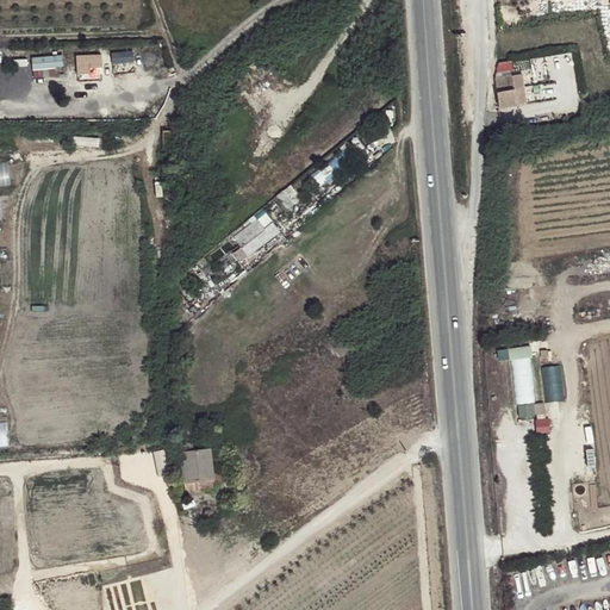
[(114,62),(137,61),(137,49),(114,50),(114,62)]
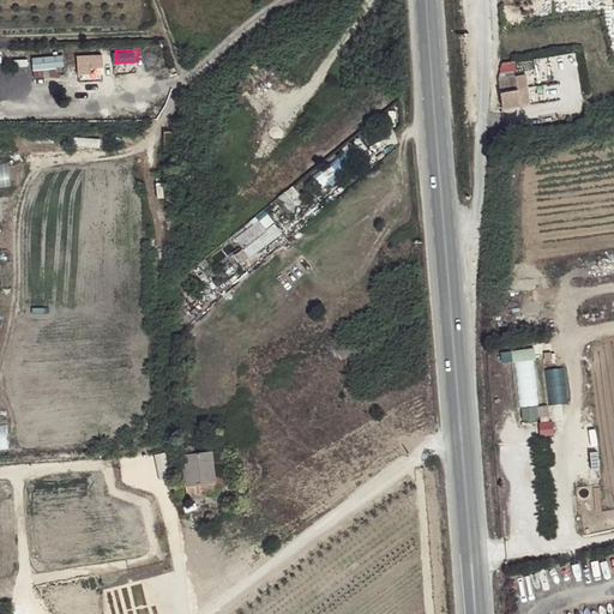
[(36,76),(67,74),(66,54),(35,55),(36,76)]
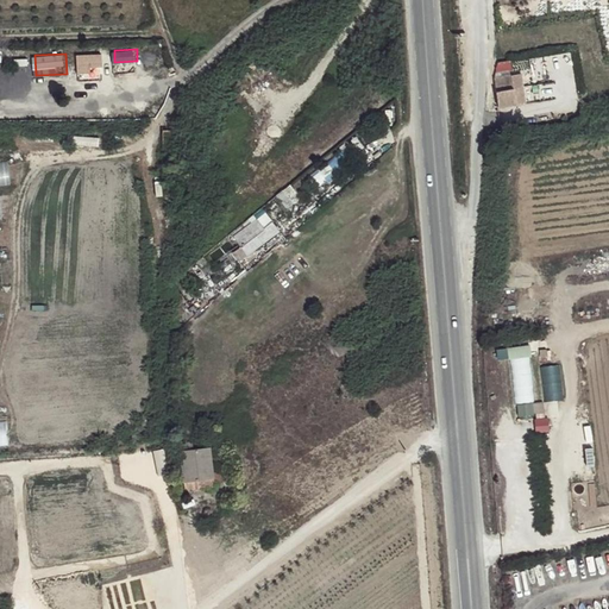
[(76,56),(77,71),(88,70),(88,56),(76,56)]
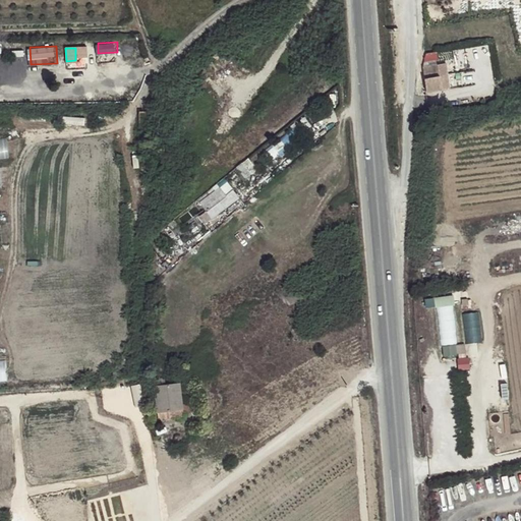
[(426,93),(450,90),(447,64),(423,67),(426,93)]
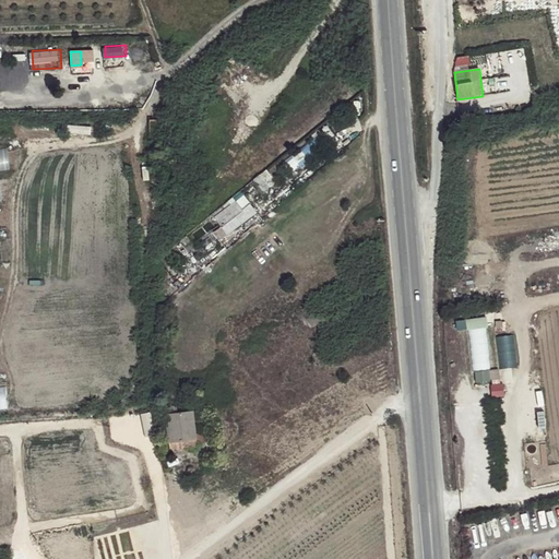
[(275,182),(265,170),(260,175),(270,187),(275,182)]
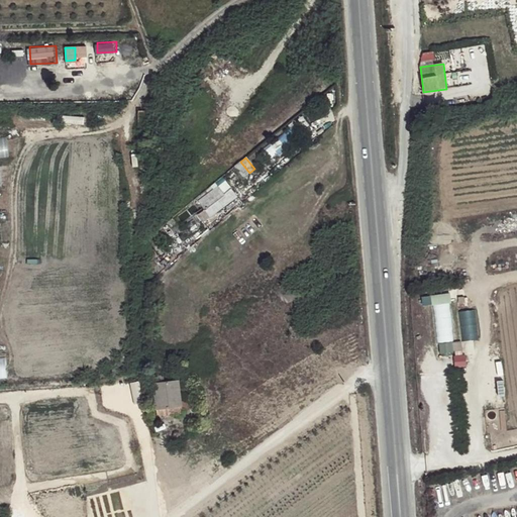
[(203,193),(196,198),(198,201),(213,189),(211,186),(203,193)]
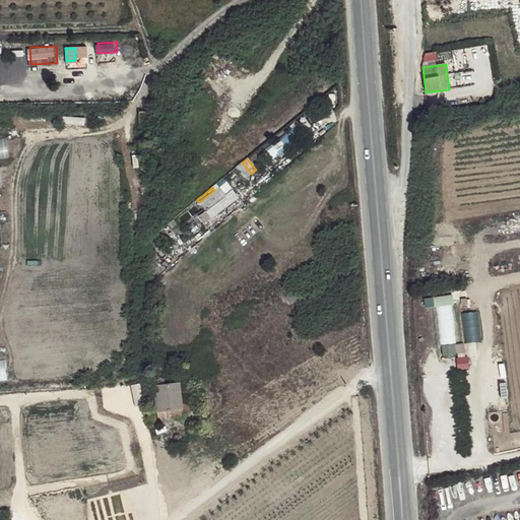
[(214,190),(199,202),(205,211),(200,215),(205,222),(238,197),(233,190),(225,195),(218,187),(214,190)]
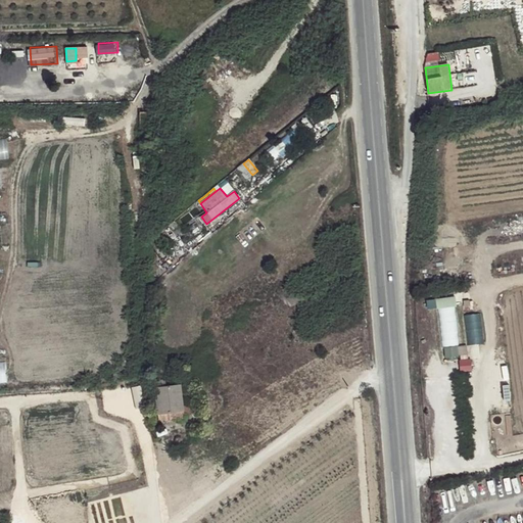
[(463,353),(457,295),(429,298),(430,307),(440,306),(445,355),(463,353)]
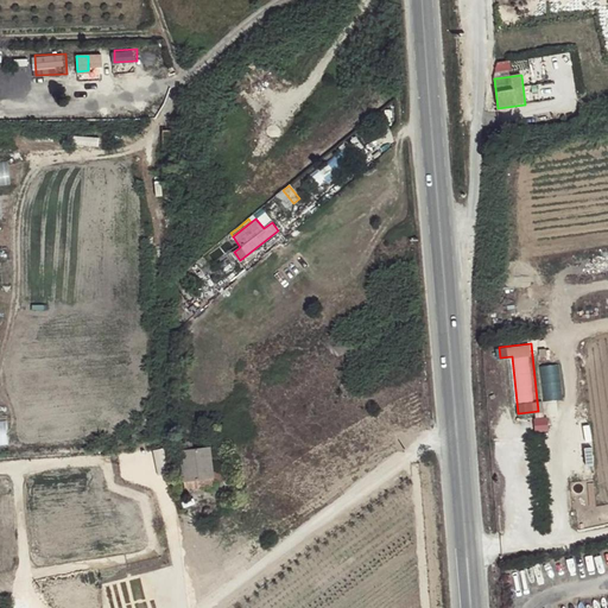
[(561,363),(544,363),(545,398),(563,398),(561,363)]
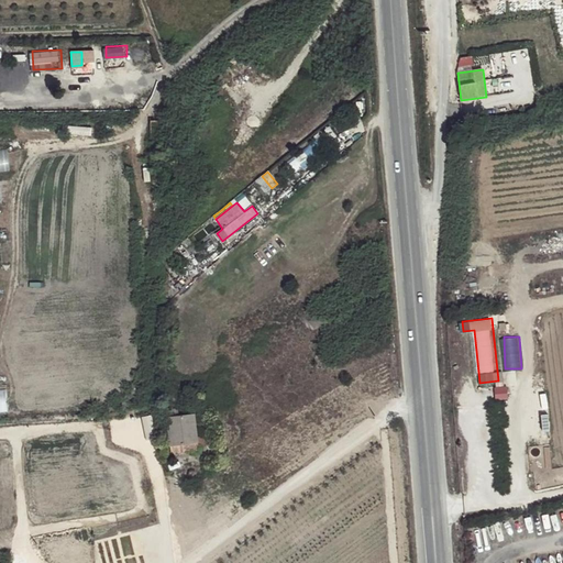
[(498,398),(510,398),(510,385),(498,385),(498,398)]
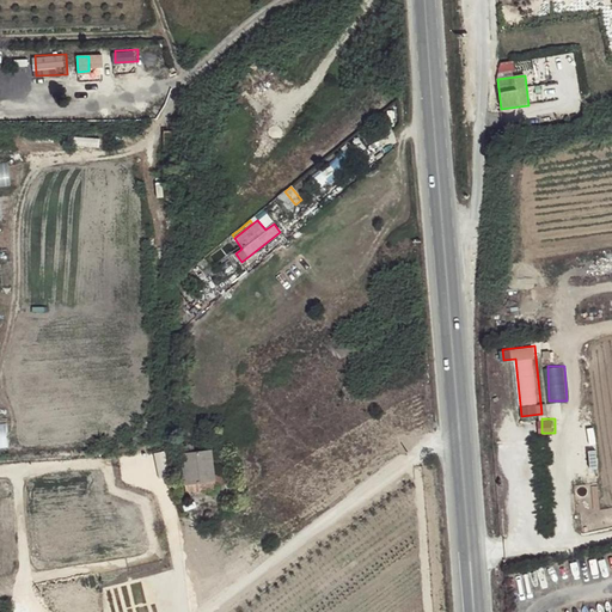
[(215,481),(214,476),(212,451),(181,454),(185,484),(215,481)]
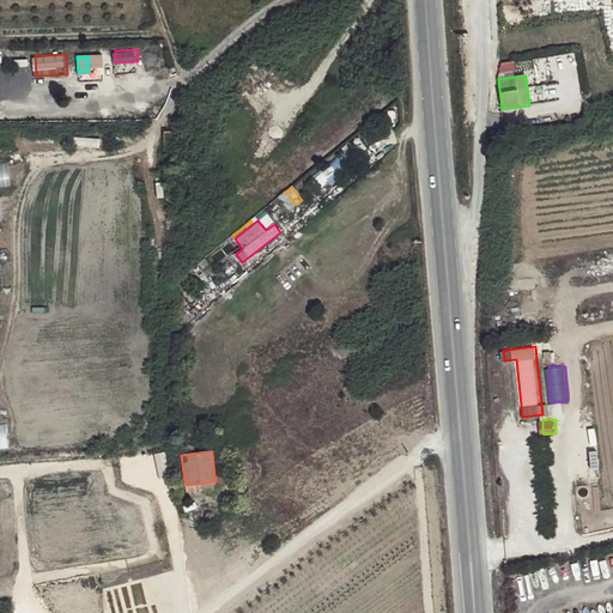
[(187,493),(217,490),(216,487),(216,481),(186,485),(187,493)]
